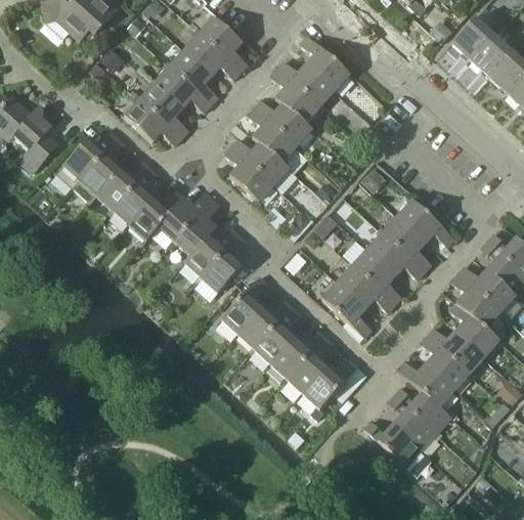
[(40,0),(45,19),(56,16),(80,38),(90,28),(94,32),(115,11),(106,3),(110,0),(40,0)]
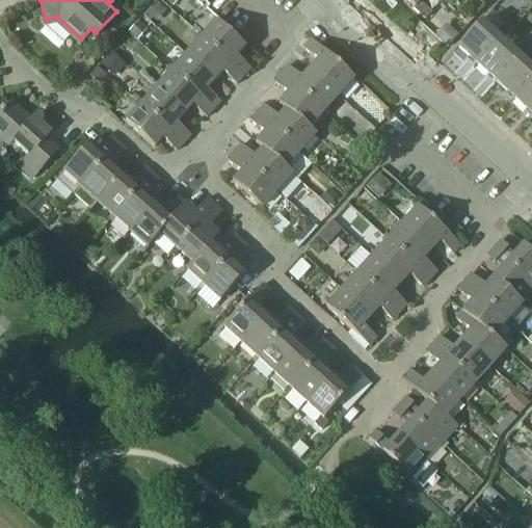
[(156,15),(164,5),(158,0),(156,0),(149,8),(156,15)]
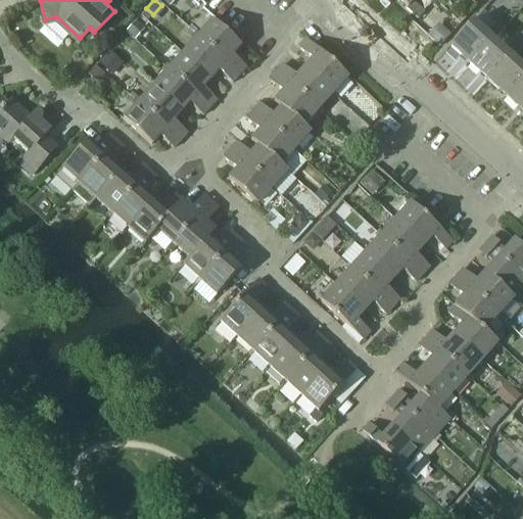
[(417,16),(424,9),(414,0),(401,0),(408,5),(407,6),(417,16)]
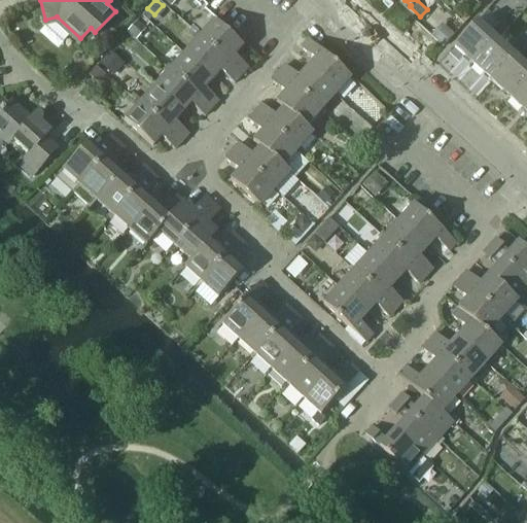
[(198,34),(241,73),(248,65),(235,53),(243,43),(214,16),(198,34)]
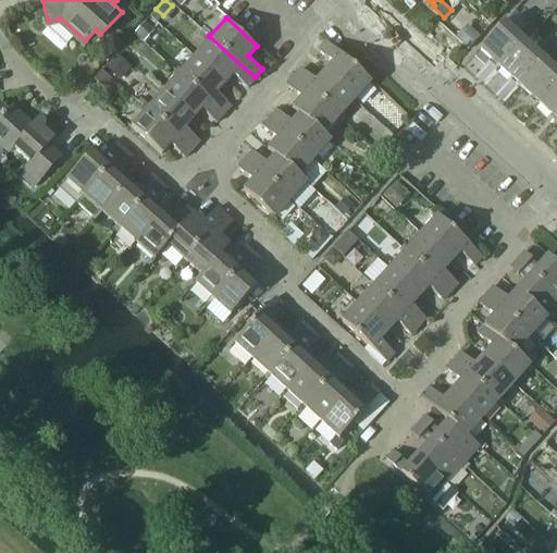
[(518,33),(504,20),(503,20),(480,45),(500,63),(523,38),(525,39),(536,27),(529,21),(518,33)]
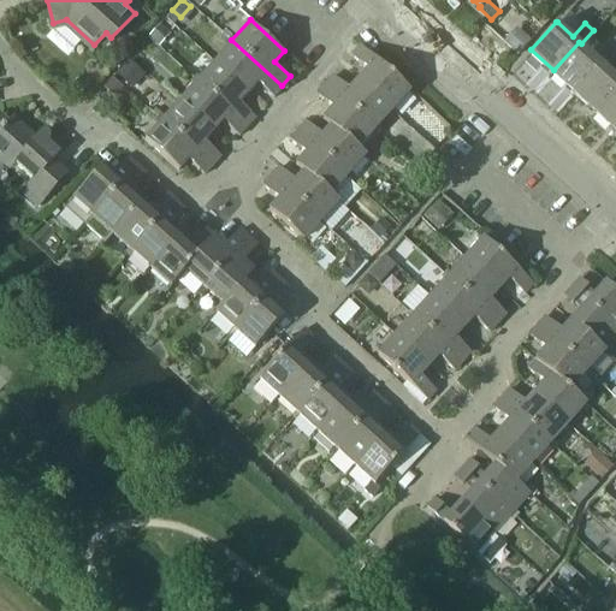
[(170,30),(160,23),(150,33),(160,41),(170,30)]
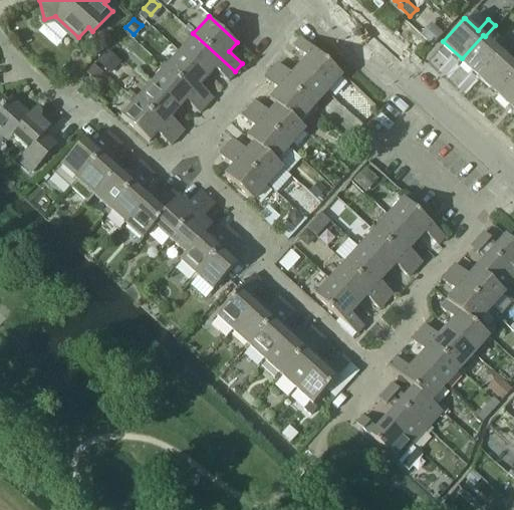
[(229,77),(235,71),(193,33),(179,49),(208,74),(216,66),(229,77)]
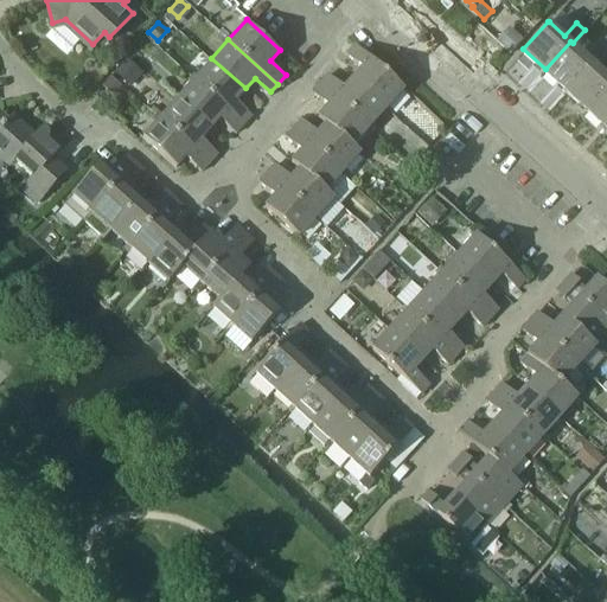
[(352,75),(385,104),(403,85),(355,42),(345,51),(360,65),(352,75)]
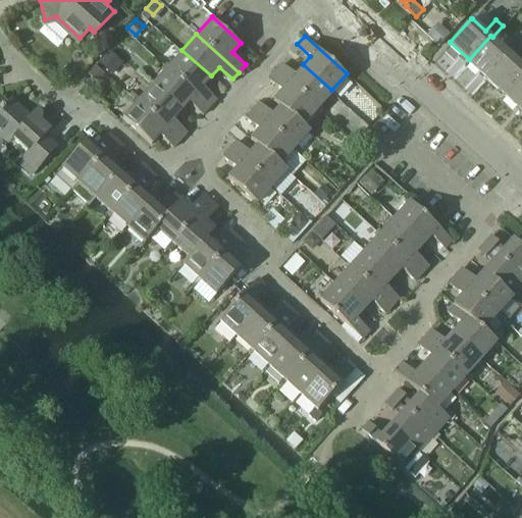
[(490,36),(469,59),(487,76),(509,53),(510,54),(521,42),(514,37),(504,48),(492,37),(490,36)]
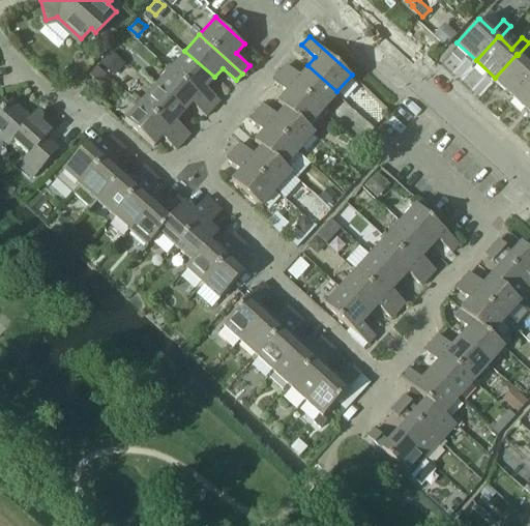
[(115,71),(124,61),(112,51),(102,60),(115,71)]
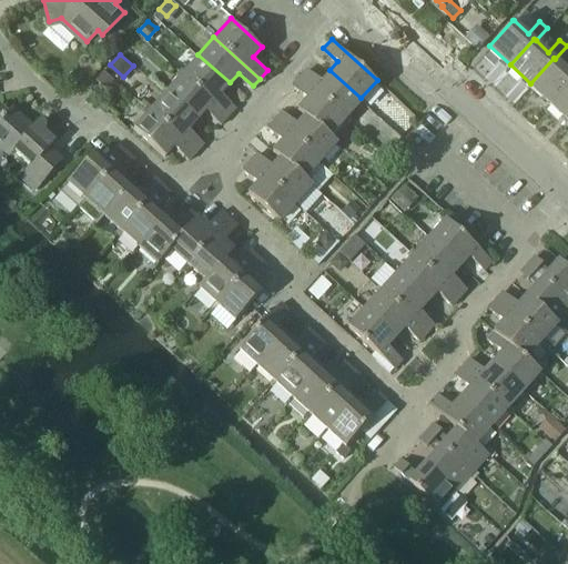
[(221,92),(230,82),(198,54),(182,71),(227,113),(235,106),(221,92)]
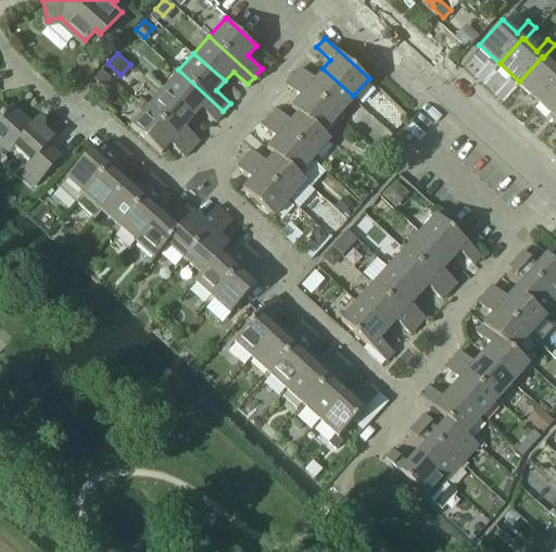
[(555,69),(543,58),(542,57),(519,82),(539,100),(555,82),(555,69)]
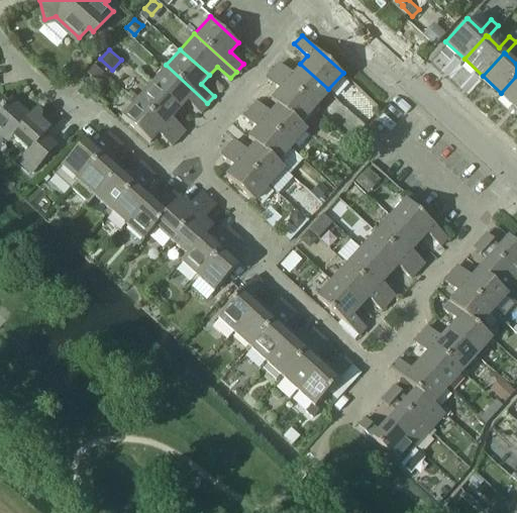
[(328,89),(300,64),(292,72),(279,61),(273,68),(314,105),(328,89)]
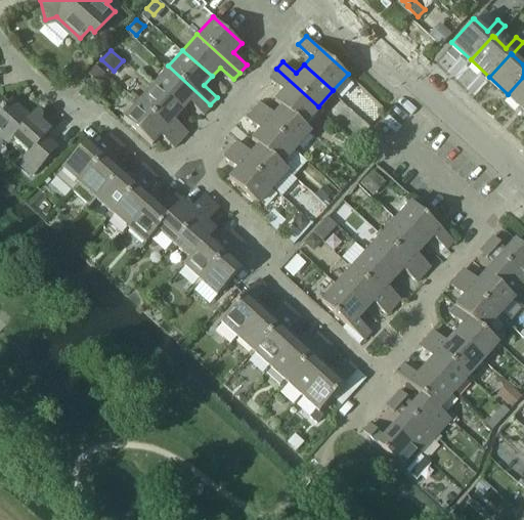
[(204,112),(210,104),(168,66),(153,82),(182,109),(190,100),(204,112)]
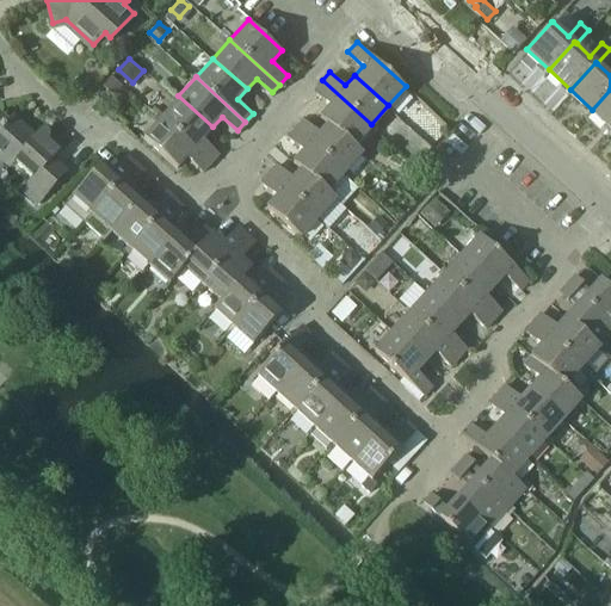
[(355,143),(371,124),(322,80),(314,88),(329,103),(320,113),(362,152),(363,150),(355,143)]
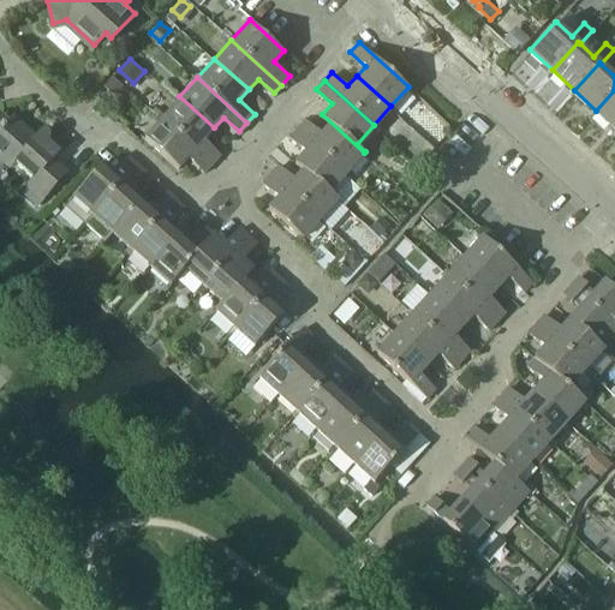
[(614,90),(596,111),(614,126),(614,90)]
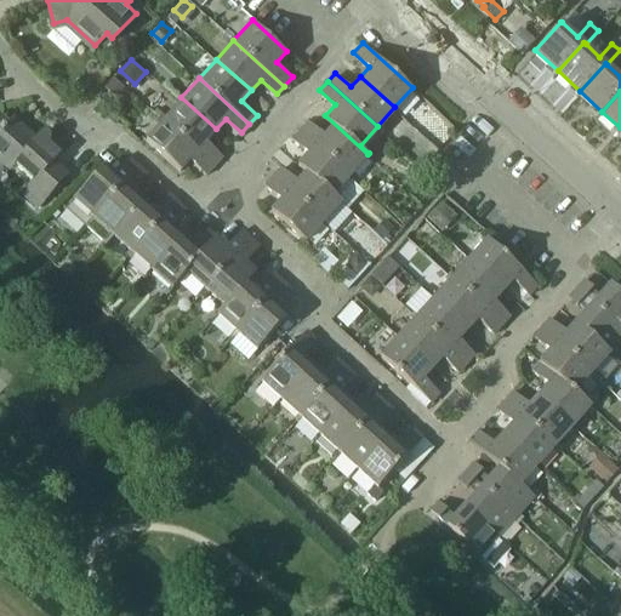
[(206,140),(216,129),(181,97),(164,118),(214,163),(223,153),(206,140)]
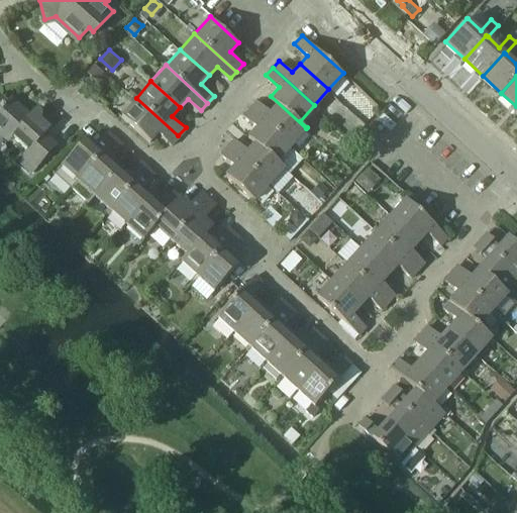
[(32,169),(56,141),(44,131),(50,124),(41,115),(42,112),(42,110),(41,108),(39,107),(38,106),(36,106),(34,107),(30,112),(11,95),(7,99),(0,93),(0,128),(4,125),(27,147),(19,158),(32,169)]
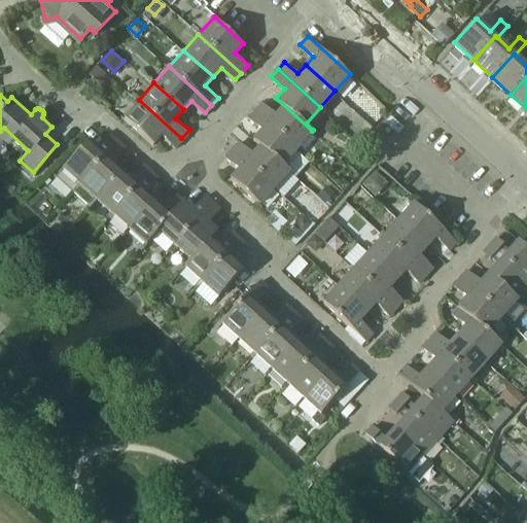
[(297,147),(312,131),(276,98),(275,98),(283,105),(276,113),(261,100),(254,108),(297,147)]
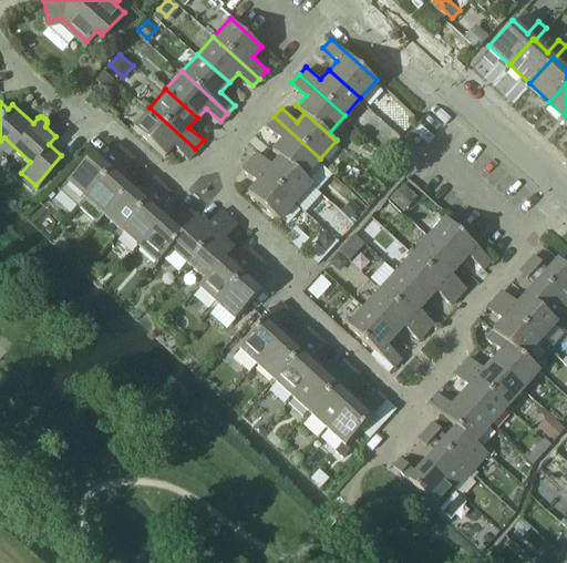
[(188,156),(195,149),(150,108),(133,125),(165,154),(174,144),(188,156)]
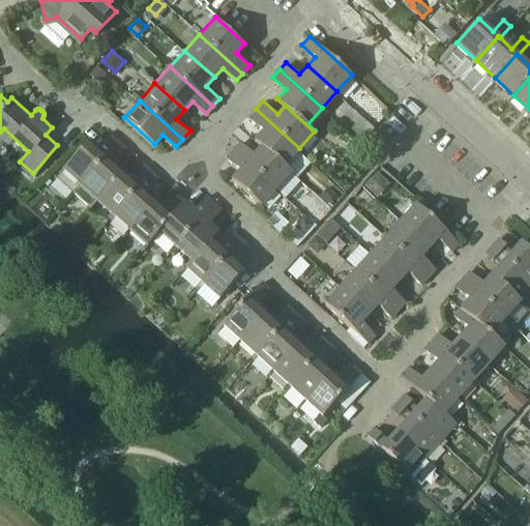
[(284,165),(299,148),(256,109),(249,116),(263,128),(254,138),(290,171),(291,170),(284,165)]
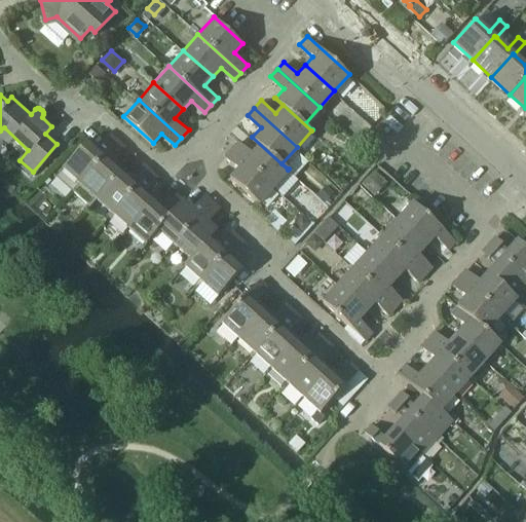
[(80,181),(118,139),(111,132),(99,146),(88,137),(63,165),(63,166),(55,175),(73,190),(80,182),(80,181)]
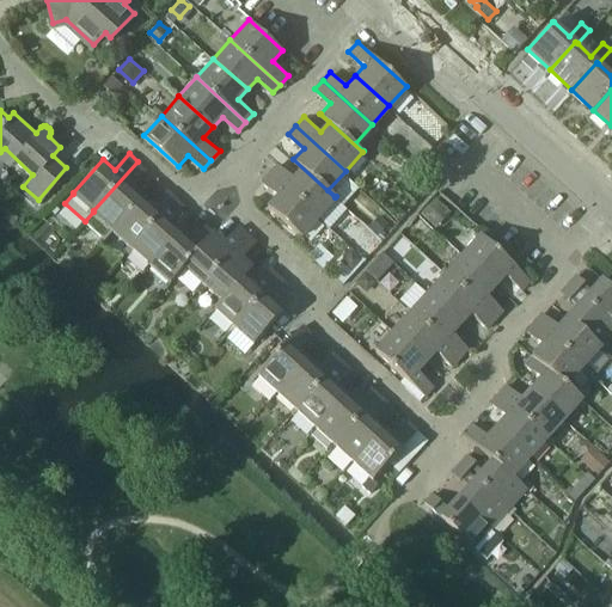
[(318,216),(335,197),(293,159),(293,160),(300,167),(292,177),(276,163),(269,171),(318,216)]
